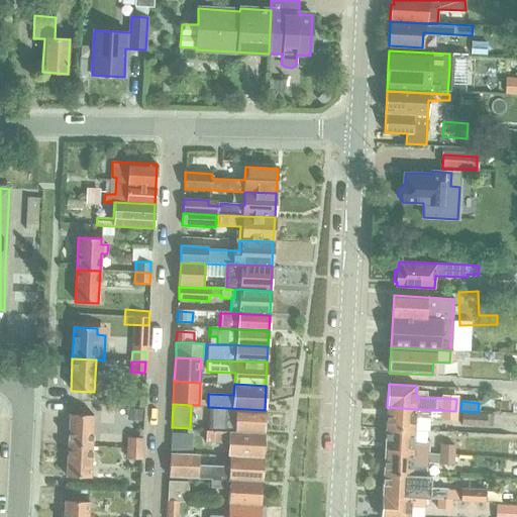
[(428,419),(455,421),(455,411),(441,410),(387,407),(386,429),(427,431),(428,419)]
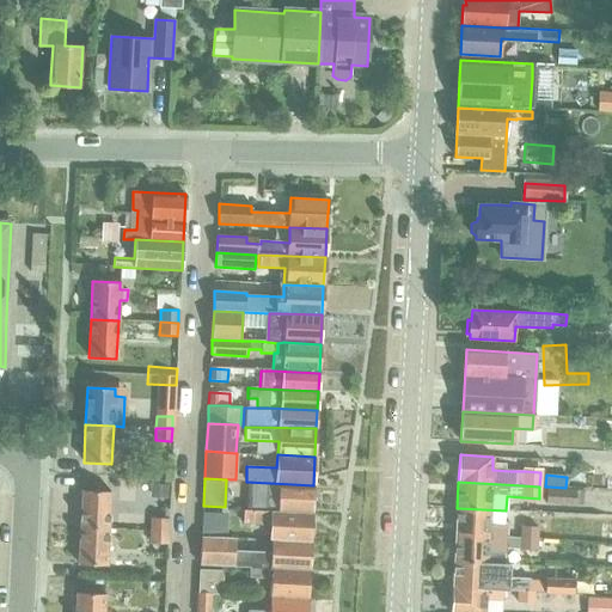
[(270,483),(269,512),(312,513),(313,485),(270,483)]
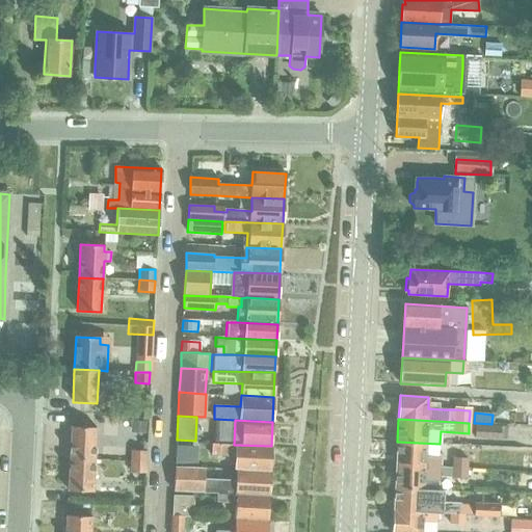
[(476,423),(476,439),(506,440),(507,424),(491,424),(476,423)]
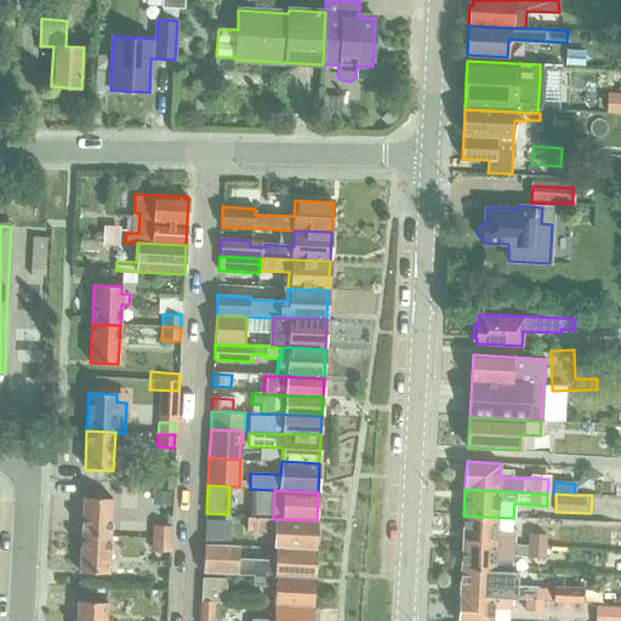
[(83,500),(81,535),(110,536),(112,501),(83,500)]
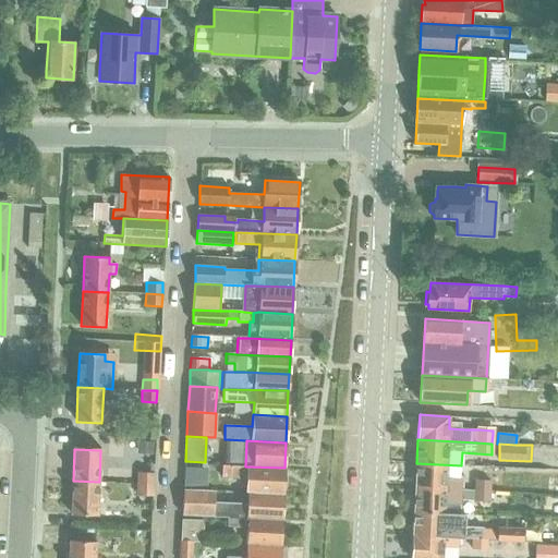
[(416,463),(415,487),(460,489),(461,465),(416,463)]
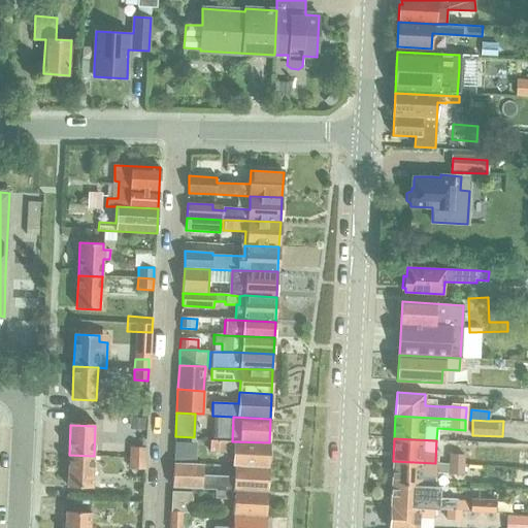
[(232,466),(234,466),(267,467),(269,442),(232,441),(210,440),(209,452),(233,453),(232,466)]
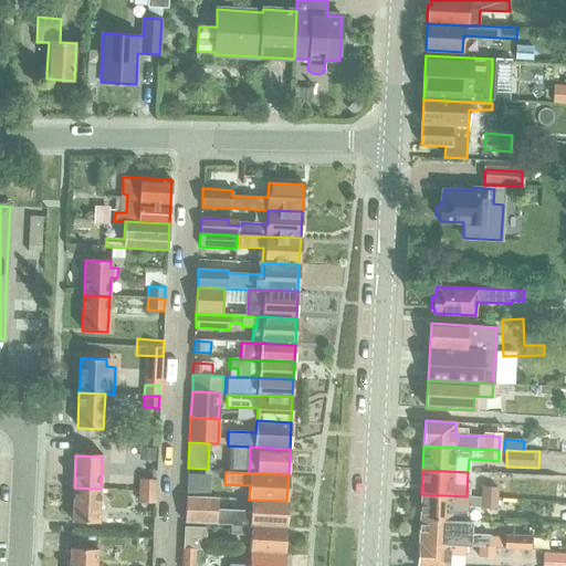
[(199,474),(187,474),(187,496),(198,498),(199,474)]
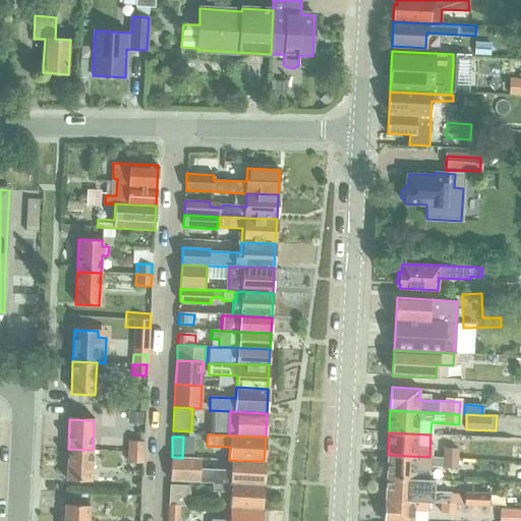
[(128,442),(128,452),(142,453),(143,443),(128,442)]
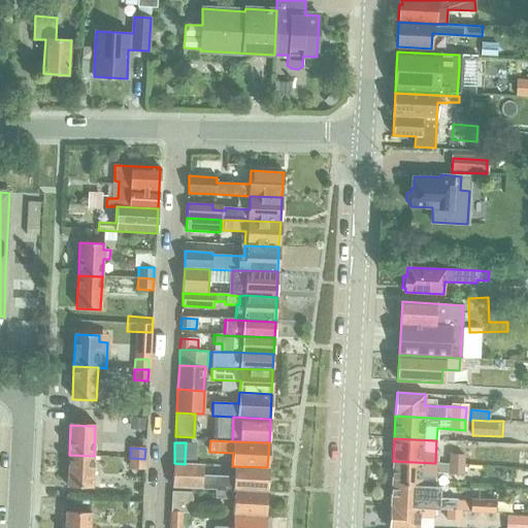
[(94,456),(69,455),(67,488),(92,489),(94,456)]
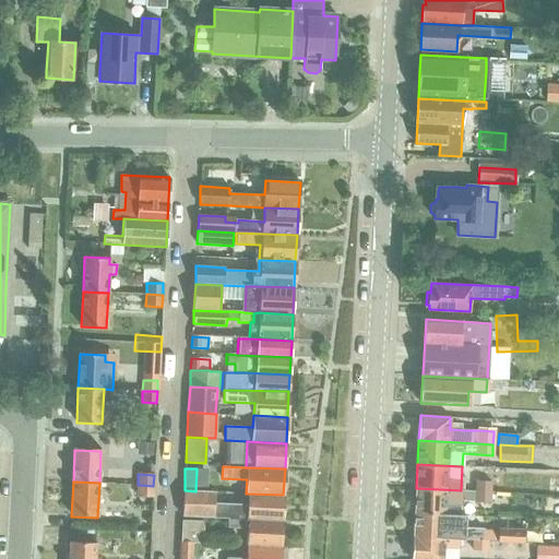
[(476,482),(475,491),(491,492),(491,482),(476,482)]
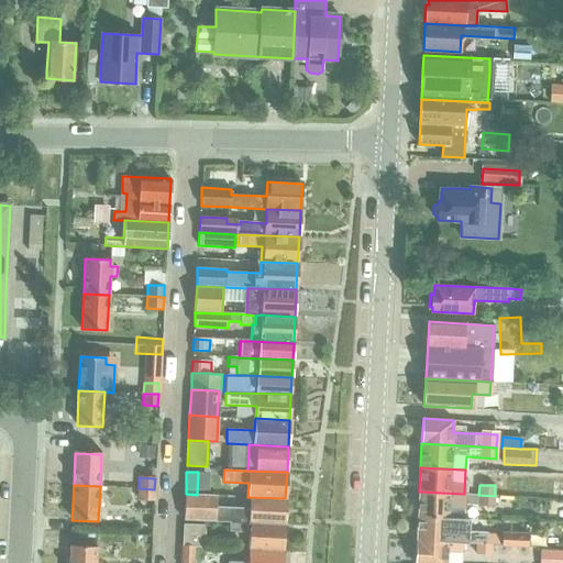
[(154,489),(139,488),(138,500),(154,500),(154,489)]
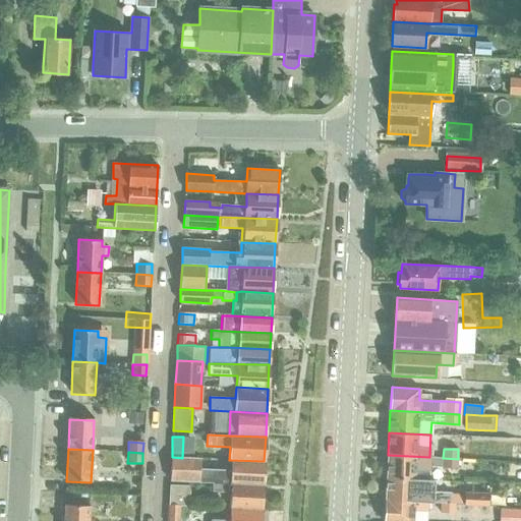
[(388,455),(387,477),(415,479),(415,467),(428,467),(429,457),(388,455)]
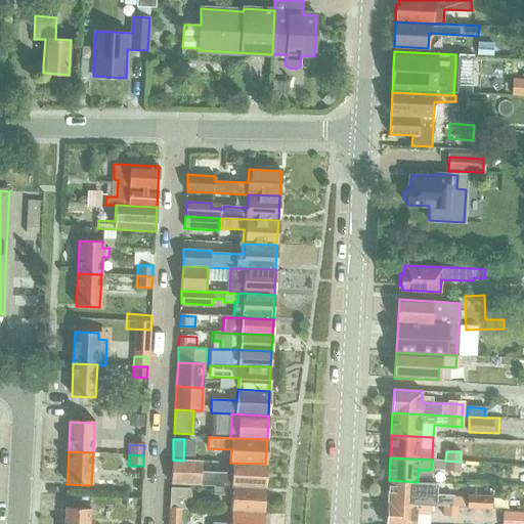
[(171,483),(213,486),(264,488),(265,464),(232,463),(231,479),(227,479),(227,474),(202,472),(202,462),(183,461),(173,460),(171,483)]
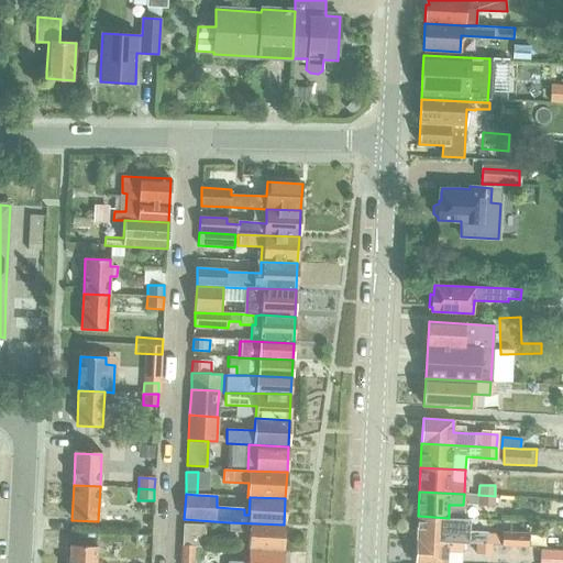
[(478,495),(478,505),(494,506),(495,496),(478,495)]
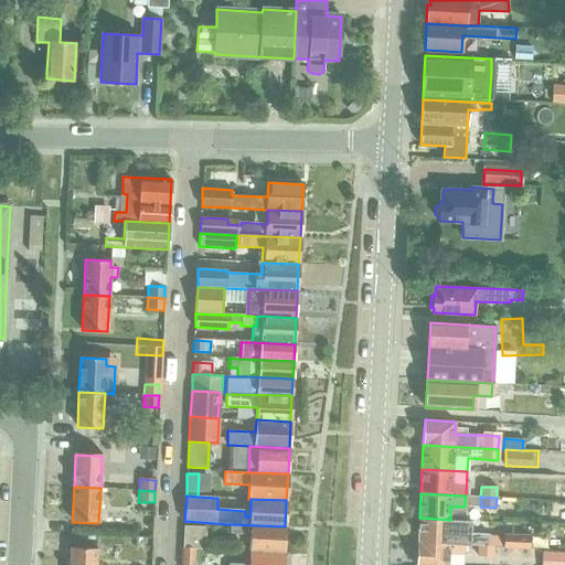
[(419,518),(418,542),(464,545),(489,545),(489,533),(470,532),(471,521),(450,520),(419,518)]
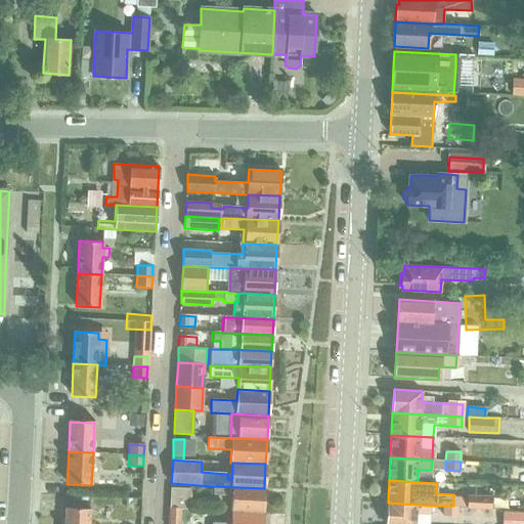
[(230,496),(230,511),(263,513),(264,488),(213,486),(213,495),(230,496)]
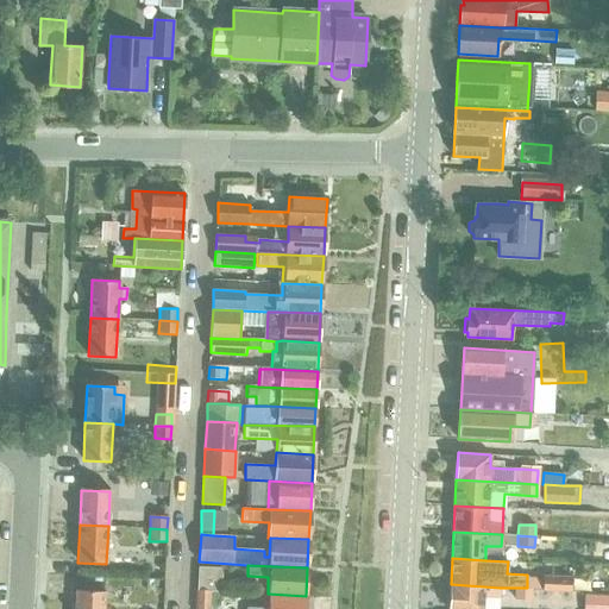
[(199,566),(196,590),(208,590),(221,591),(223,569),(199,566)]
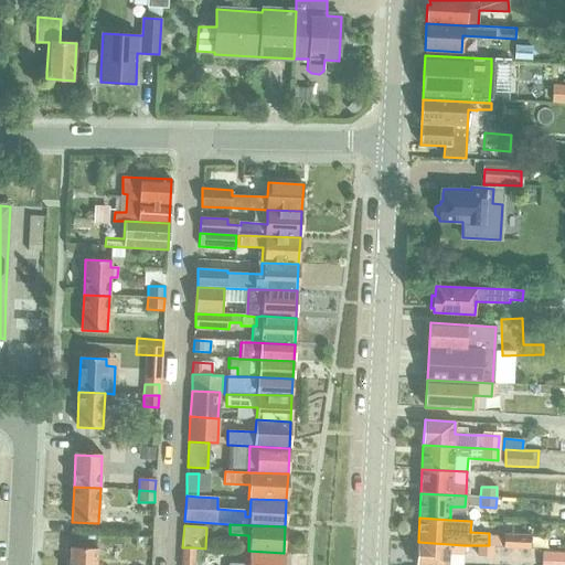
[(503,535),(503,546),(530,548),(531,536),(503,535)]
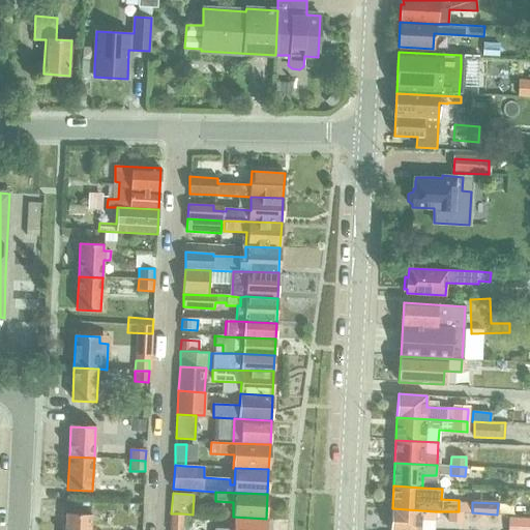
[(435,511),(392,508),(390,529),(419,529),(420,521),(434,521),(435,511)]
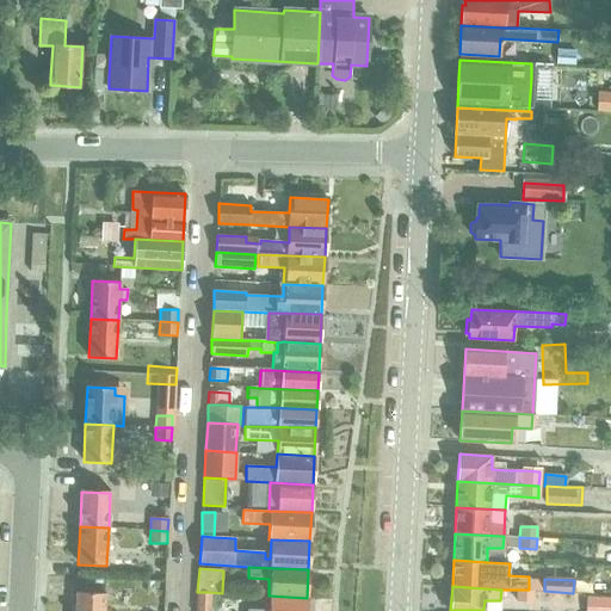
[(517,590),(516,602),(534,602),(534,591),(517,590)]
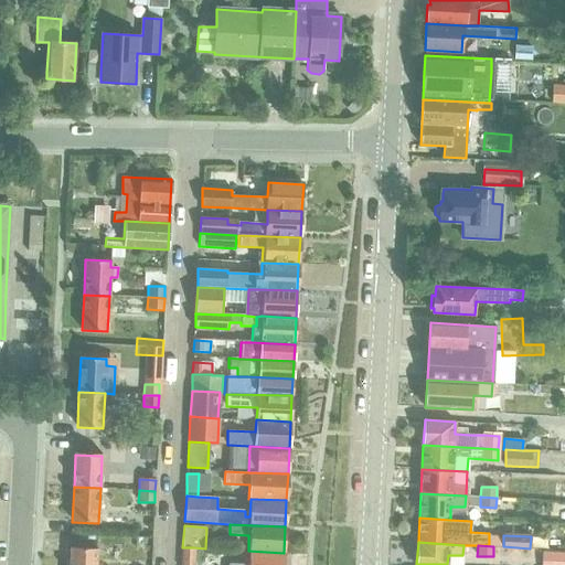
[(192,564),(193,547),(182,547),(181,564),(192,564)]
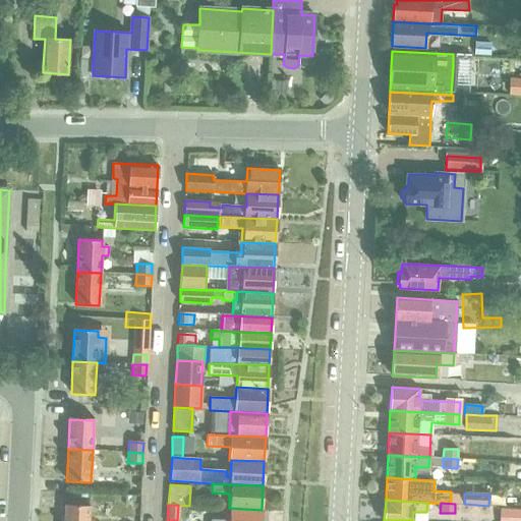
[(66,506),(64,520),(88,520),(90,507),(66,506)]
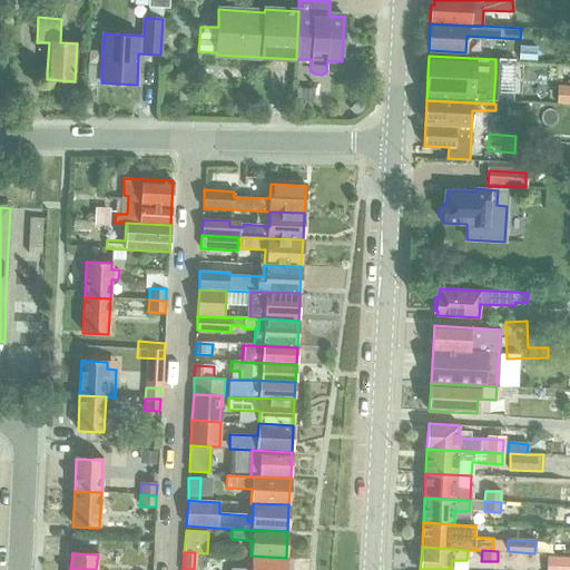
[(228,569),(285,569),(286,558),(251,556),(249,569),(229,568),(228,569)]
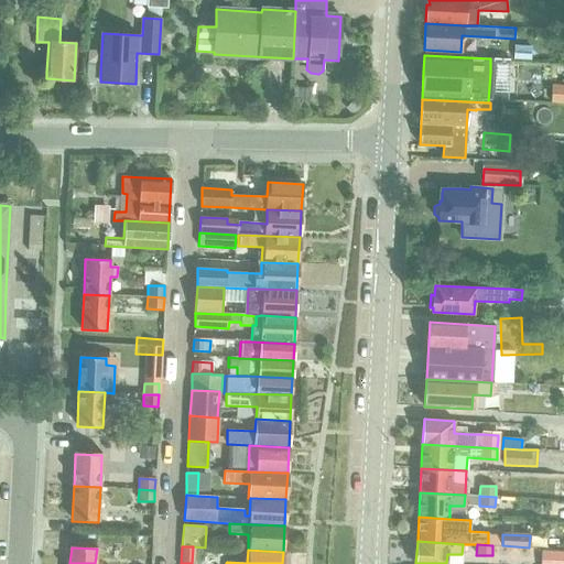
[(563,563),(563,551),(541,550),(540,563),(563,563)]
